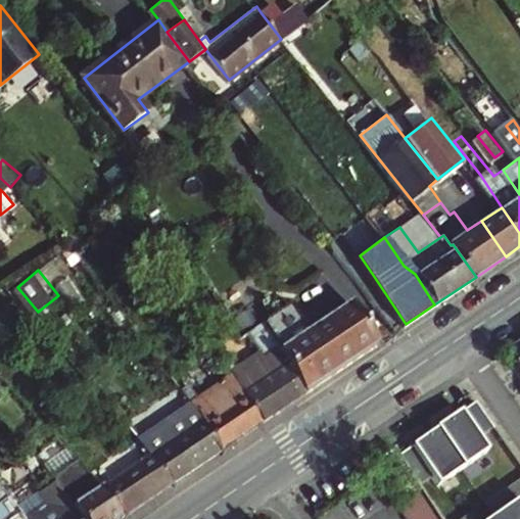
[(351,299),(311,327),(315,332),(316,331),(323,340),(326,339),(343,365),(378,341),(380,340),(351,299)]
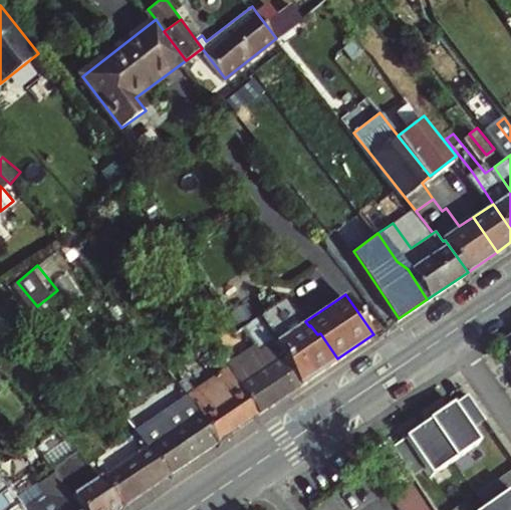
[(305,321),(275,342),(285,357),(283,358),(301,384),(337,358),(320,333),(317,334),(310,325),(309,326),(305,321)]
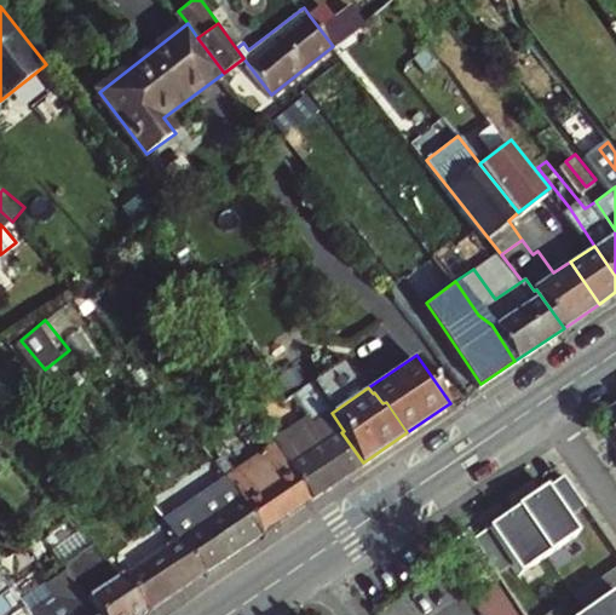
[(615,404),(602,415),(615,437),(615,404)]
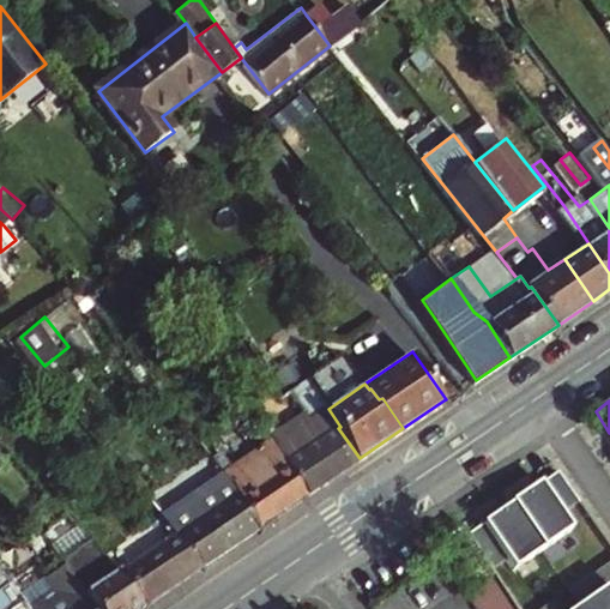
[(309,492),(360,458),(338,428),(289,460),(309,492)]
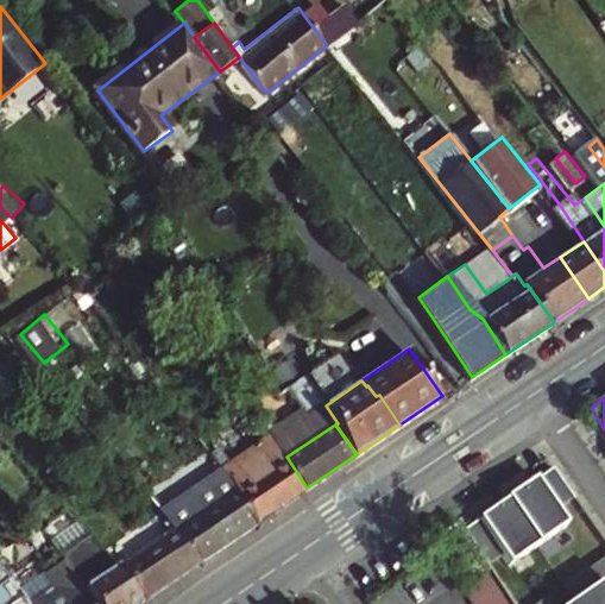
[(307,488),(287,457),(281,448),(265,459),(270,466),(254,478),(247,469),(250,466),(225,434),(208,447),(224,469),(260,518),(307,488)]
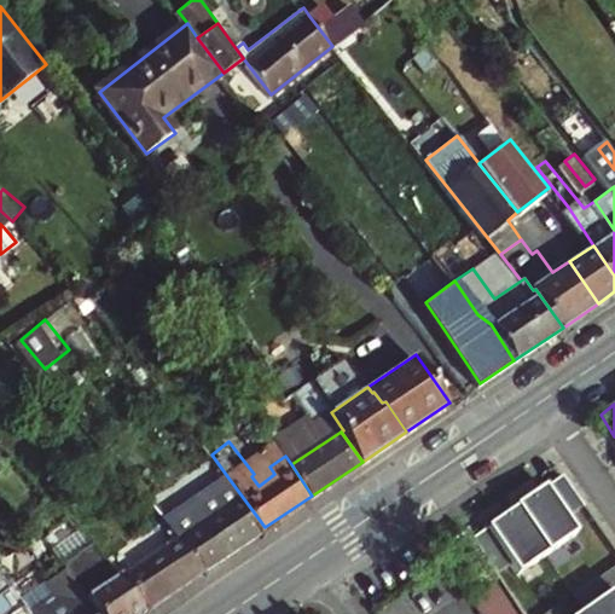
[(207,566),(265,527),(227,476),(169,516),(185,533),(207,566)]
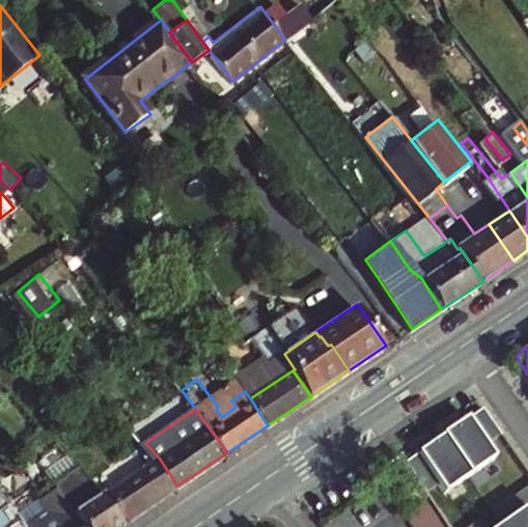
[(487,411),(407,464),(413,474),(426,495),(440,487),(446,496),(498,462),(489,448),(504,438),(487,411)]
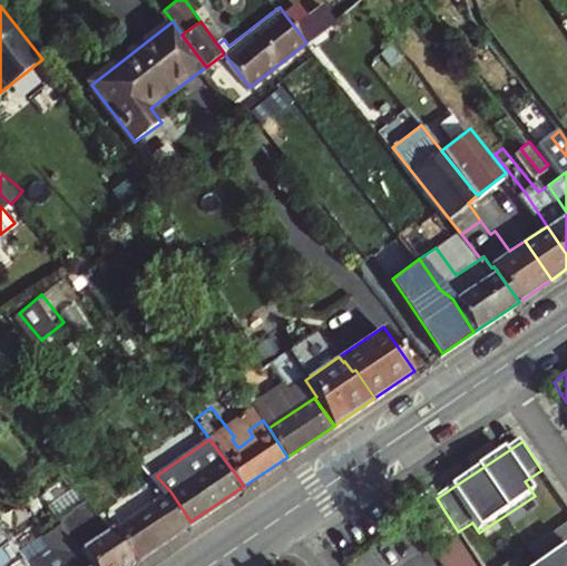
[(125,565),(133,560),(111,530),(98,540),(77,510),(58,487),(56,489),(37,466),(21,478),(56,516),(61,524),(80,550),(90,565),(125,565)]
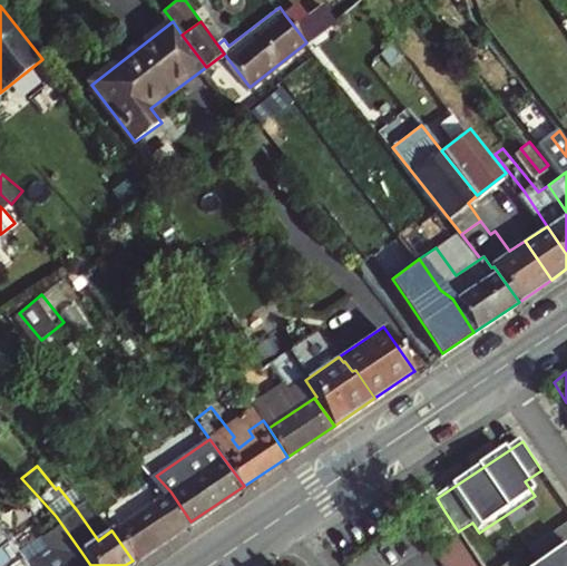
[(431,490),(420,497),(416,499),(428,518),(443,509),(431,490)]
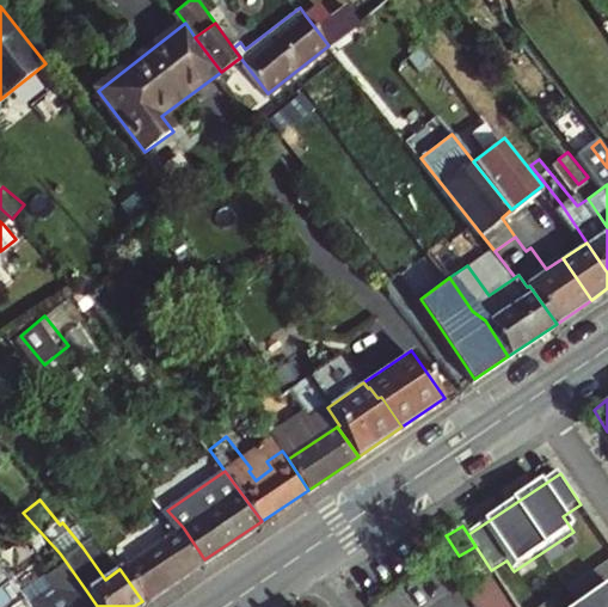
[(172,534),(145,552),(167,584),(182,575),(204,559),(183,527),(172,534)]
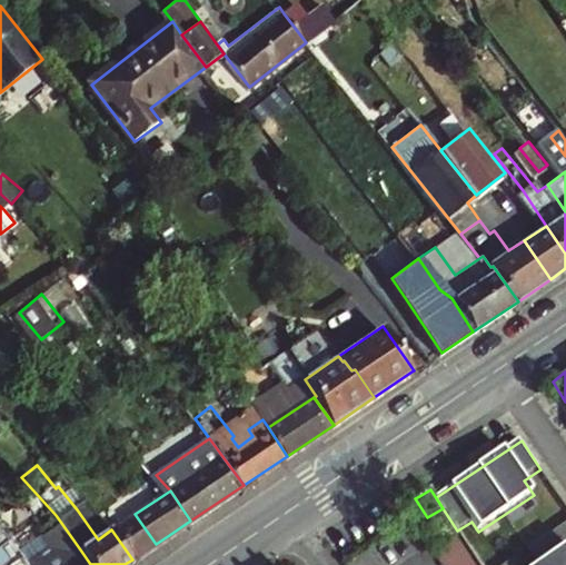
[(135,514),(111,529),(132,559),(156,544),(135,514)]
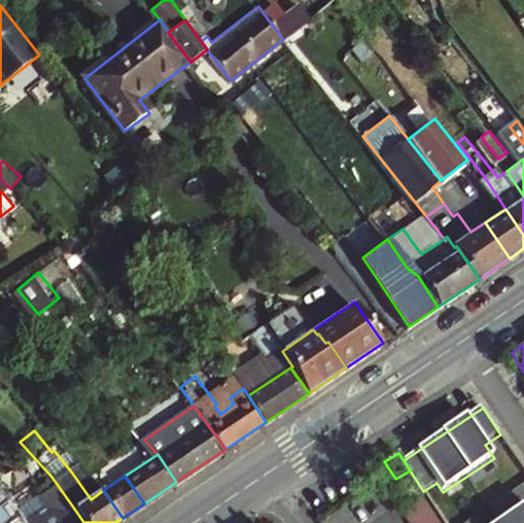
[(28,521),(29,522),(83,522),(74,509),(57,484),(41,494),(49,504),(28,521)]
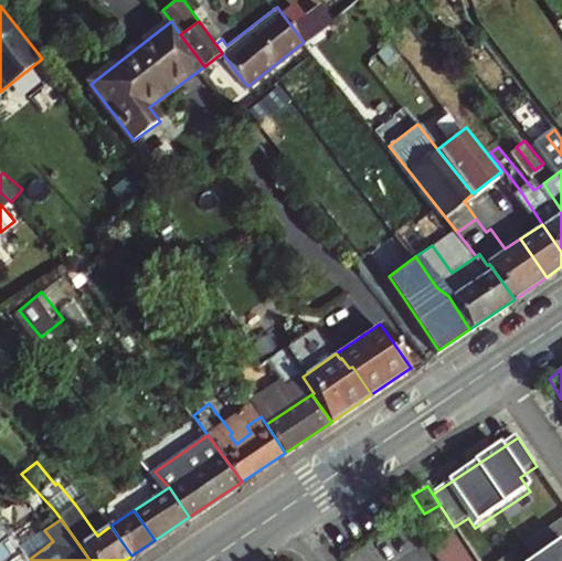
[(0,544),(1,543),(11,536),(0,520),(0,544)]
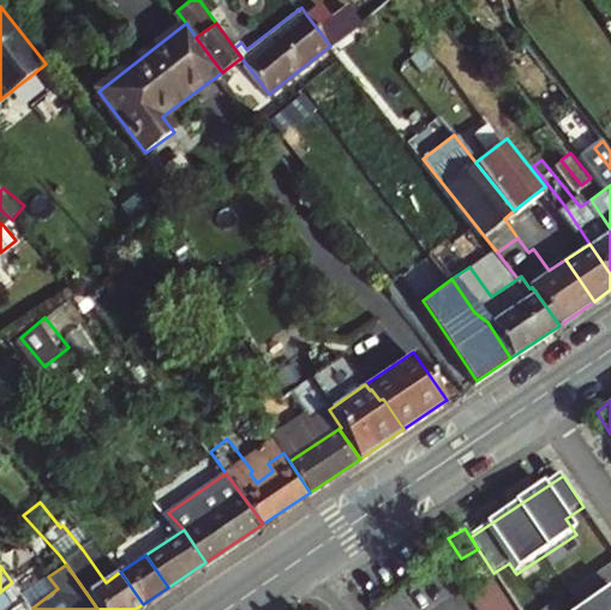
[(575,586),(586,603),(610,587),(599,570),(575,586)]
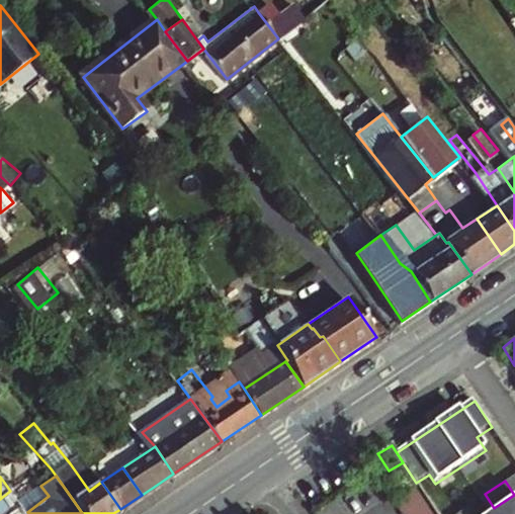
[(438,513),(418,484),(417,484),(404,493),(397,498),(407,513),(438,513)]
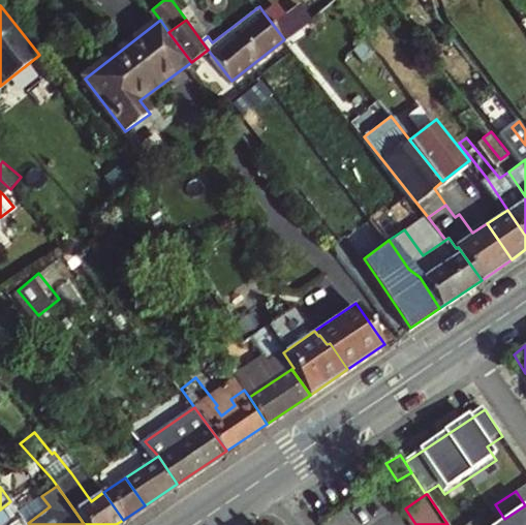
[(0,524),(29,524),(28,523),(24,517),(12,503),(10,501),(1,508),(8,518),(0,524)]
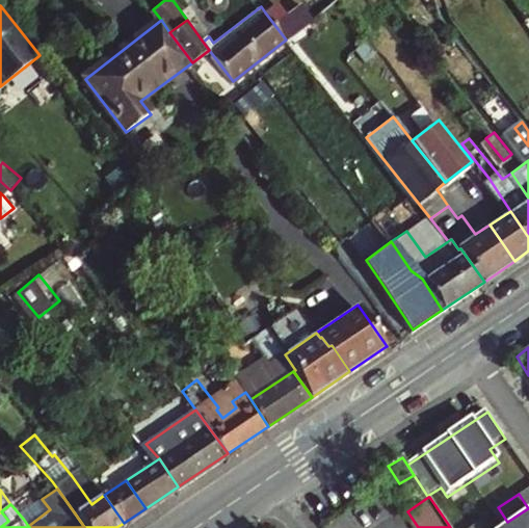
[(498,527),(528,527),(528,508),(507,522),(498,527)]
